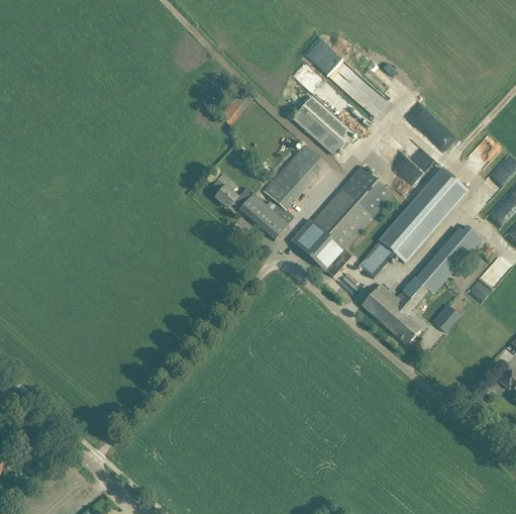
[(345,70),(351,63),(320,35),(305,53),(329,74),(338,64),(345,70)]
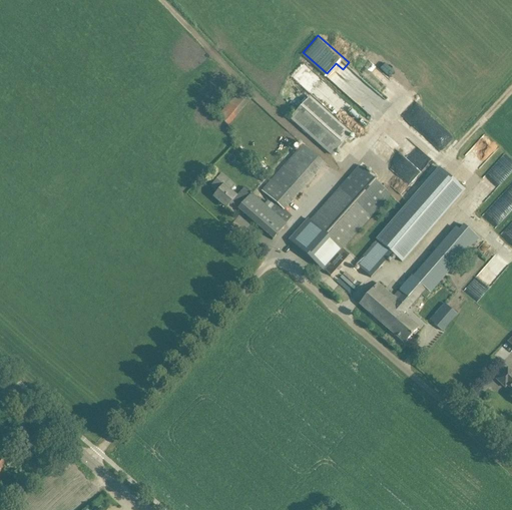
[(227,123),(251,96),(239,86),(215,113),(227,123)]
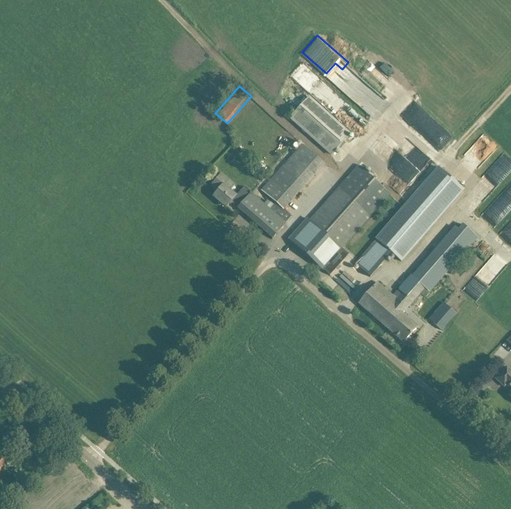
[(330,154),(350,131),(309,94),(288,117),(330,154)]
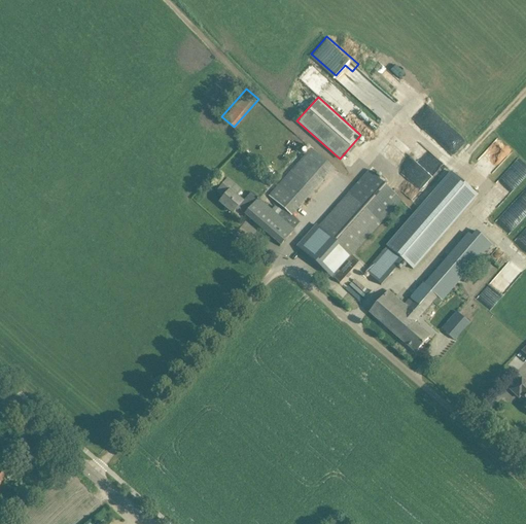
[(332,276),(352,254),(350,253),(400,198),(402,200),(451,146),(415,114),(366,167),(369,169),(318,223),(299,245),(332,276)]
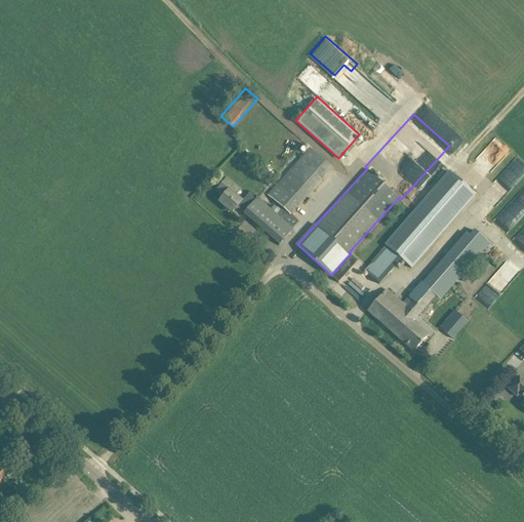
[(268,191),(290,212),(334,165),(311,145),(268,191)]
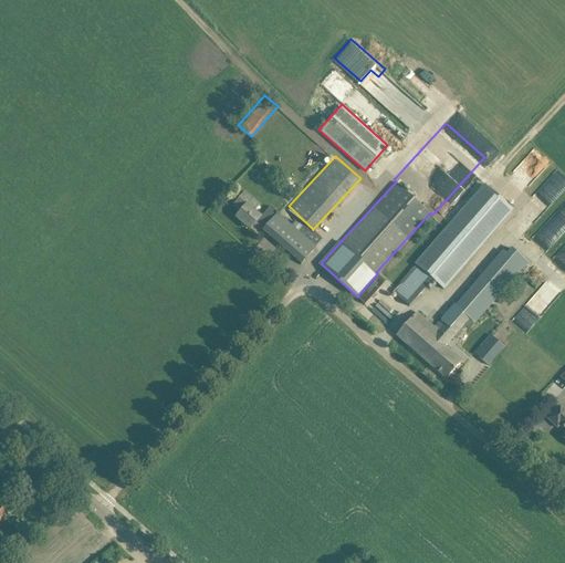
[(442,287),(512,207),(484,183),(391,290),(408,304),(431,278),(442,287)]
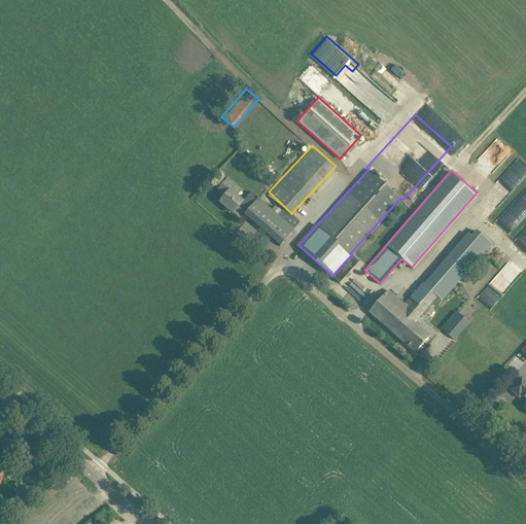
[(299,220),(283,206),(277,213),(249,190),(241,200),(236,195),(241,188),(228,176),(216,188),(223,195),(219,200),(232,211),(238,204),(245,211),(244,212),(280,243),(292,229),(291,228),(297,221),(299,220)]
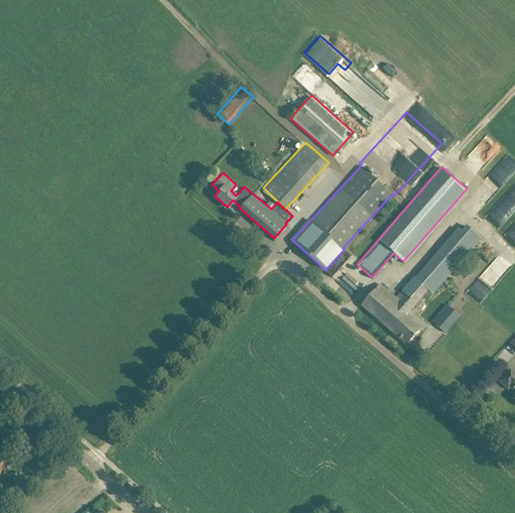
[(514,220),(502,234),(514,246),(514,220)]
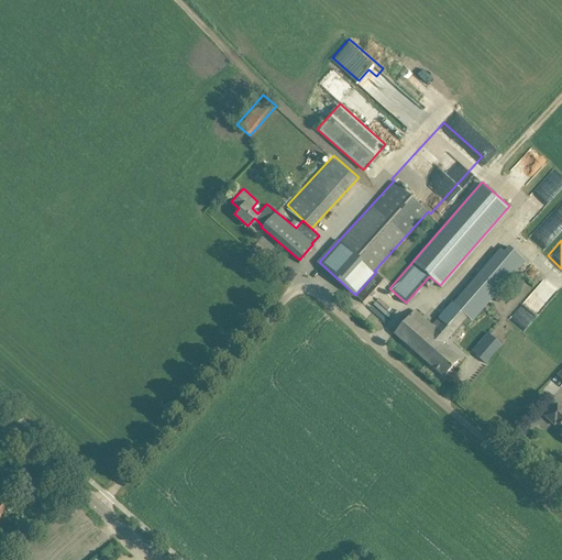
[(430,322),(414,308),(393,331),(443,374),(459,357),(441,342),(461,320),(466,325),(472,318),(451,300),(430,322)]
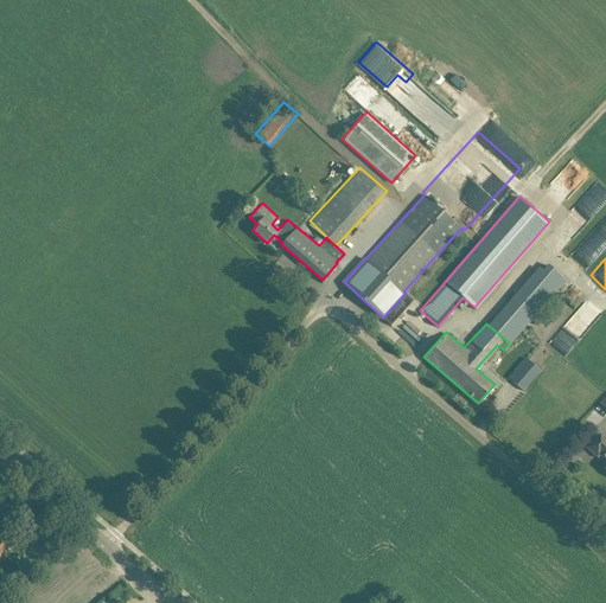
[(523,389),(538,370),(525,359),(510,378),(523,389)]
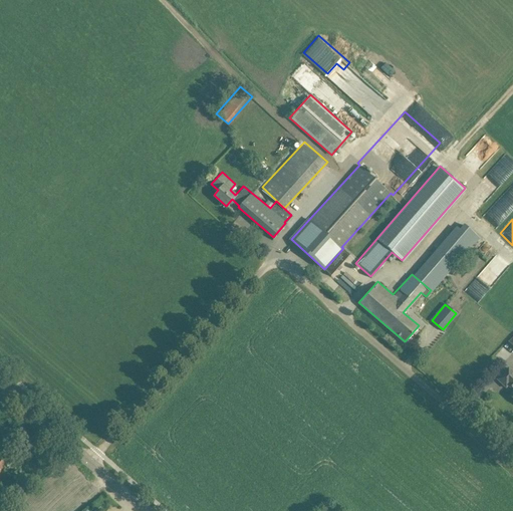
[(512,370),(508,365),(496,377),(505,386),(507,384),(512,389),(509,394),(512,398),(512,370)]
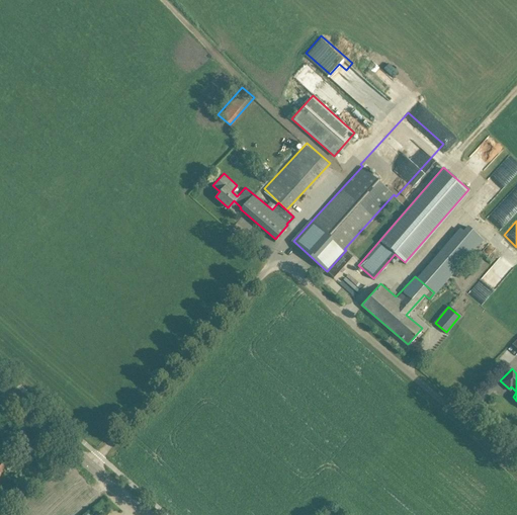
[(19,468),(23,464),(15,457),(11,462),(19,468)]
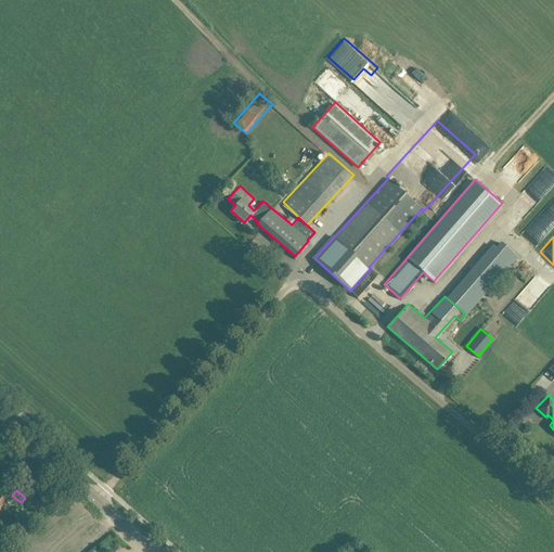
[(0,508),(9,498),(0,491),(0,508)]
